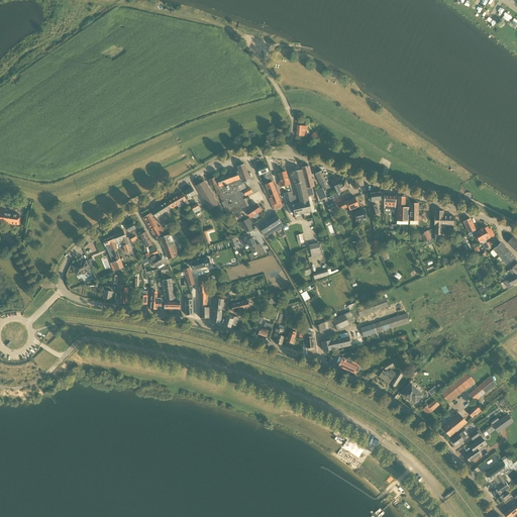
[(298,125),(297,135),(304,136),(305,130),(306,131),(307,126),(298,125)]
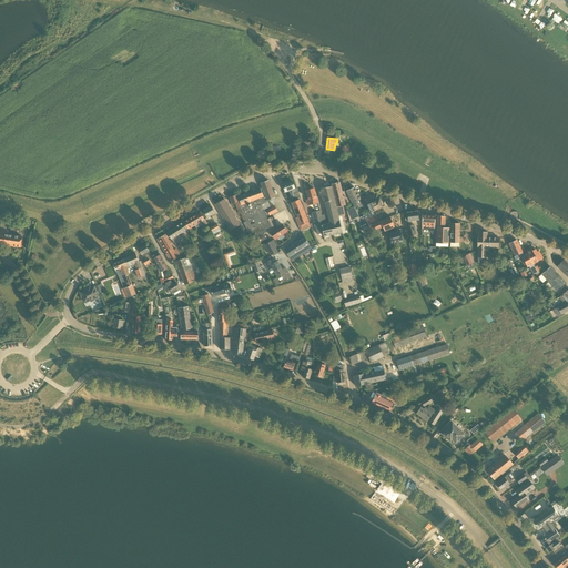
[(269,208),(267,202),(267,201),(275,198),(269,181),(261,183),(262,189),(261,189),(260,189),(236,196),(236,195),(230,198),(232,204),(235,203),(239,214),(240,214),(244,223),(244,224),(246,230),(249,233),(246,234),(249,236),(252,234),(255,235),(256,234),(257,237),(267,232),(265,229),(271,226),(262,211),(269,208)]
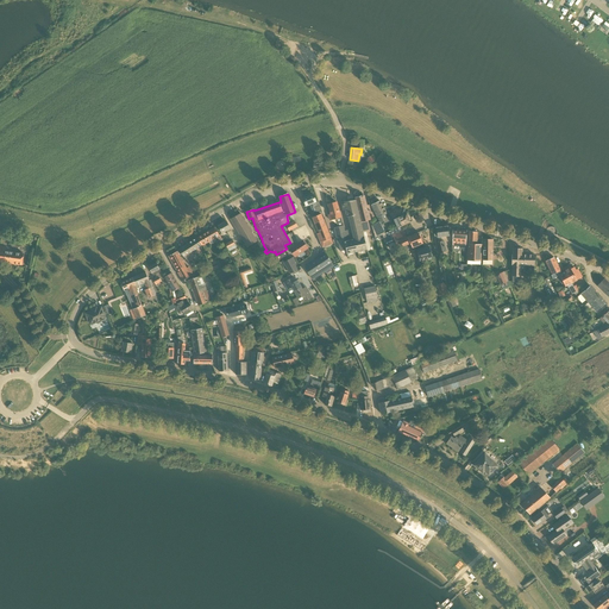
[(312,209),(313,213),(321,211),(319,202),(316,203),(315,202),(313,194),(309,196),(308,195),(307,195),(305,196),(305,198),(303,199),(306,206),(312,203),(314,208),(312,209)]
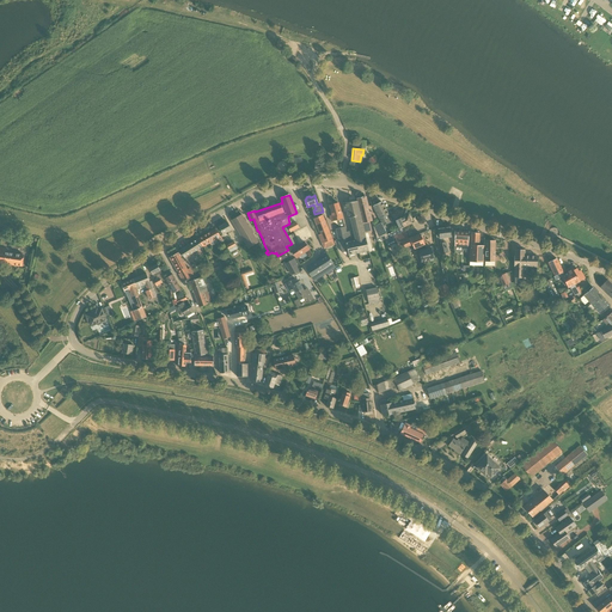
[(365,233),(367,233),(372,232),(369,222),(372,221),(366,196),(357,199),(363,224),(362,224),(365,233)]
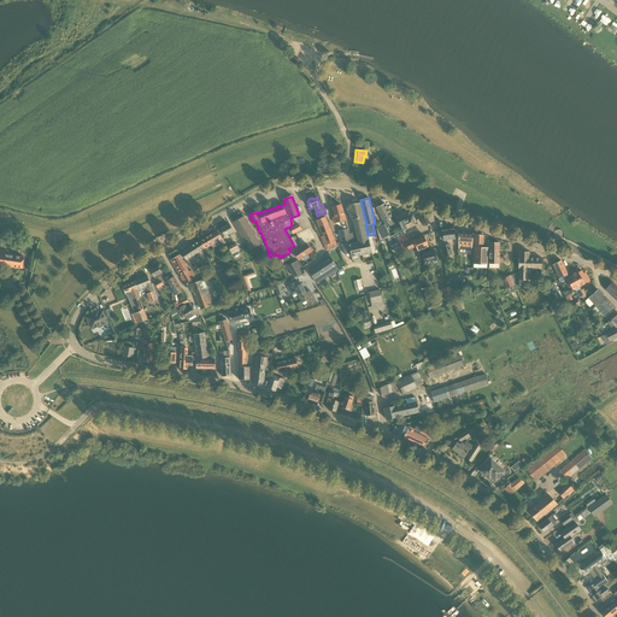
[(352,221),(353,219),(356,219),(360,242),(354,244),(352,234),(350,234),(346,235),(351,253),(352,257),(372,252),(369,240),(368,235),(365,225),(360,203),(348,205),(352,221)]
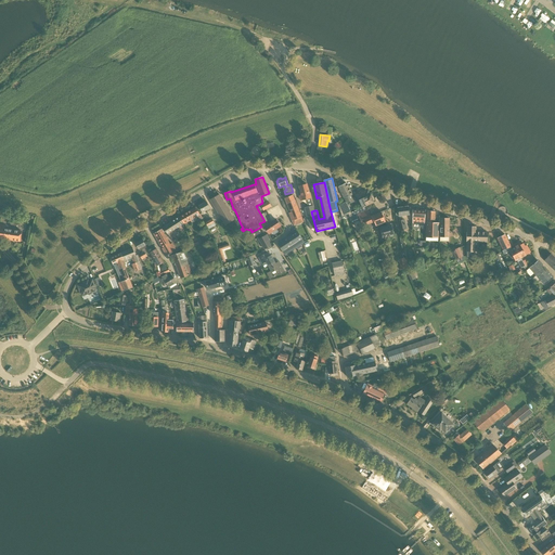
[(346,183),(338,186),(346,202),(348,204),(353,202),(357,201),(355,197),(353,197),(352,195),(346,183)]
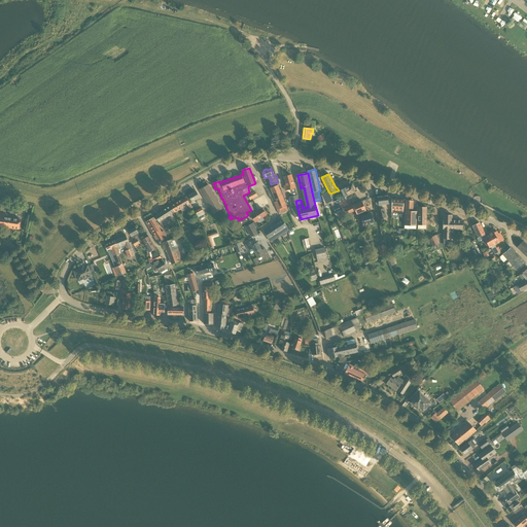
[(285,190),(294,188),(291,175),(284,177),(286,185),(284,186),(285,190)]
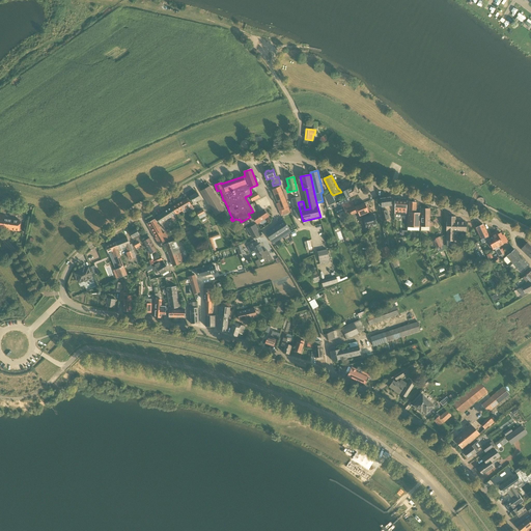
[(210,187),(201,191),(215,216),(223,212),(219,202),(210,187)]
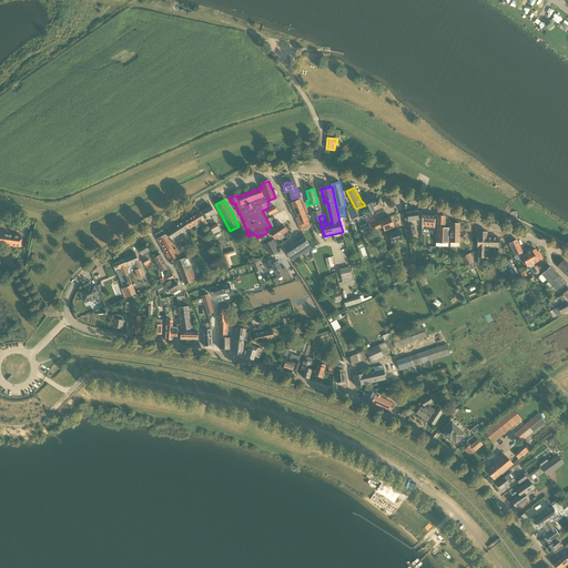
[(298,226),(305,224),(306,229),(311,226),(300,200),(292,203),(297,217),(295,219),(298,226)]
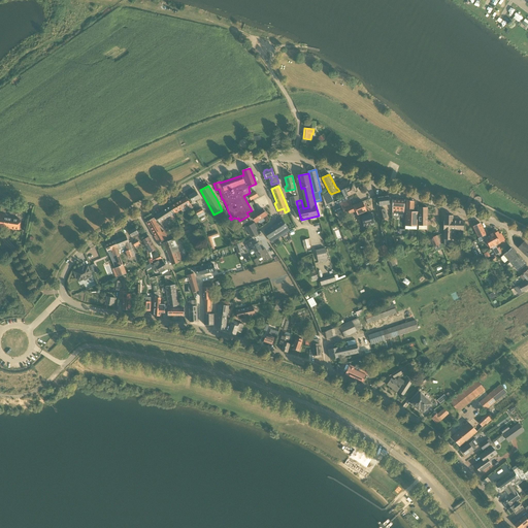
[(341,203),(350,199),(348,196),(356,193),(353,186),(341,191),(344,198),(334,202),(338,209),(341,208),(341,207),(342,206),(341,203)]
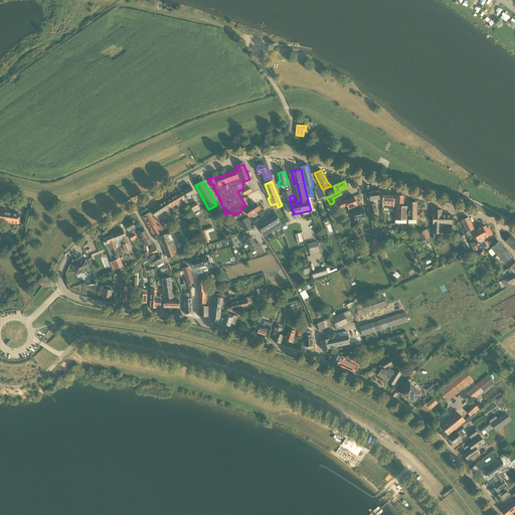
[(191,187),(184,191),(187,197),(192,195),(193,196),(192,196),(194,200),(197,199),(191,187)]
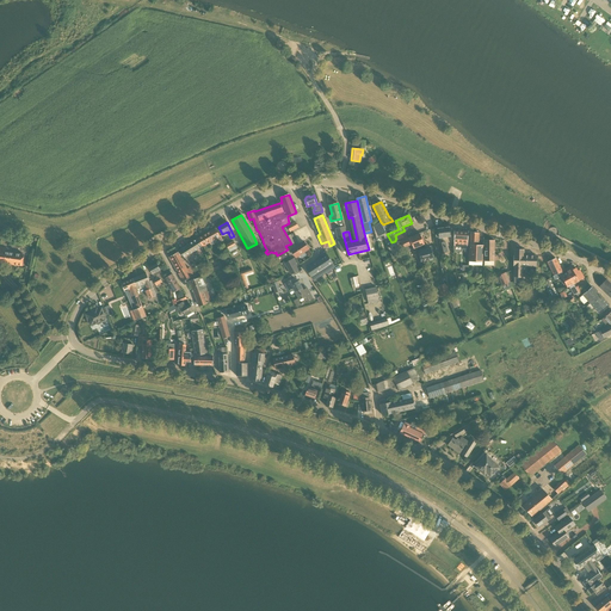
[(296,222),(287,227),(290,232),(298,227),(296,222)]
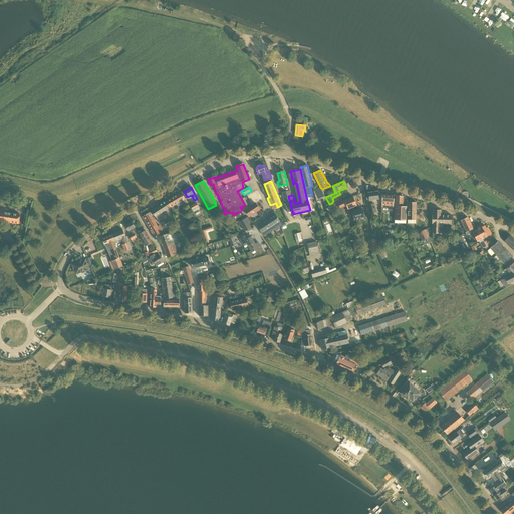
[(288,212),(292,211),(288,196),(291,195),(289,191),(285,191),(283,194),(286,205),(288,212)]
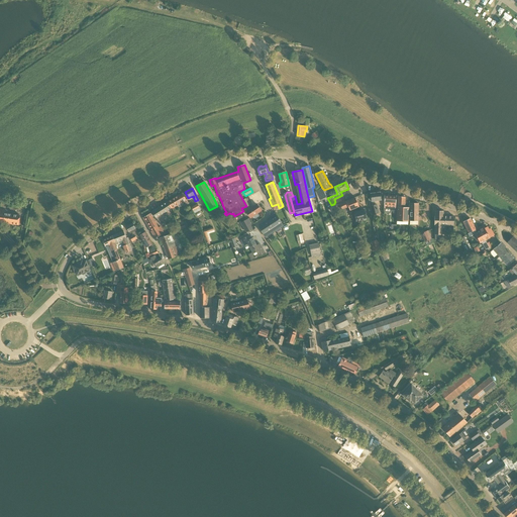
[(375,205),(375,201),(381,200),(380,192),(371,194),(372,198),(369,199),(370,206),(372,214),(379,213),(377,204),(375,205)]
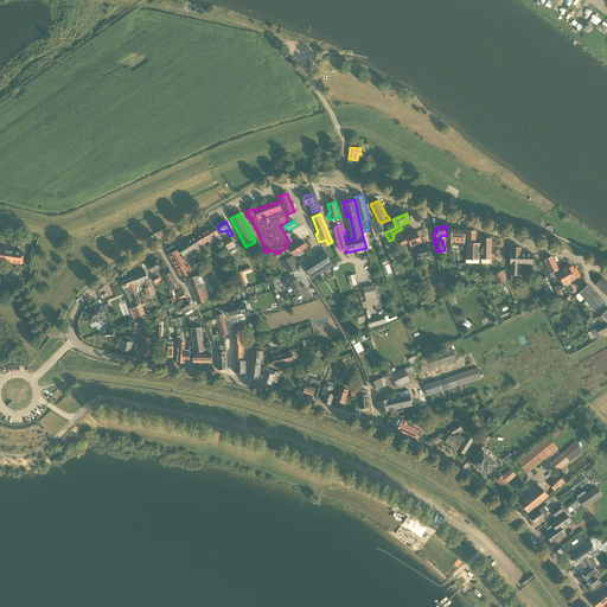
[(215,227),(197,237),(200,246),(208,241),(210,244),(216,241),(217,242),(222,240),(219,235),(218,235),(215,227)]
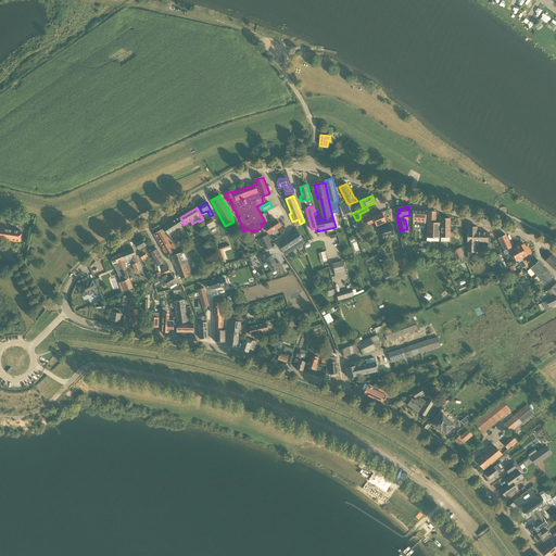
[(368,210),(359,214),(361,217),(359,218),(359,219),(362,222),(365,220),(367,226),(375,223),(376,226),(378,225),(379,227),(383,225),(382,224),(386,222),(382,213),(382,212),(371,217),(368,210)]
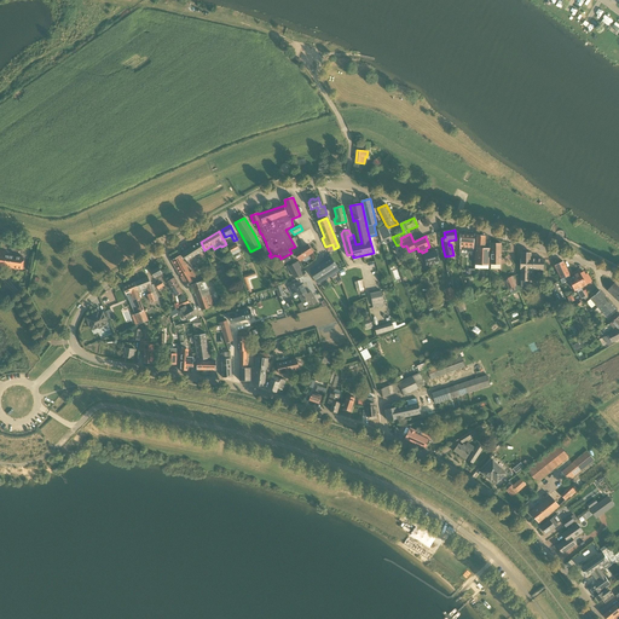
[(475,235),(461,233),(460,249),(473,250),(474,235),(475,235)]
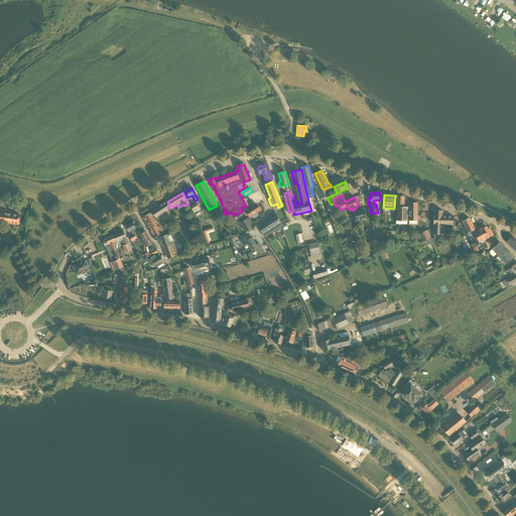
[(404,197),(397,196),(396,211),(396,221),(407,221),(408,208),(408,207),(404,207),(404,197)]
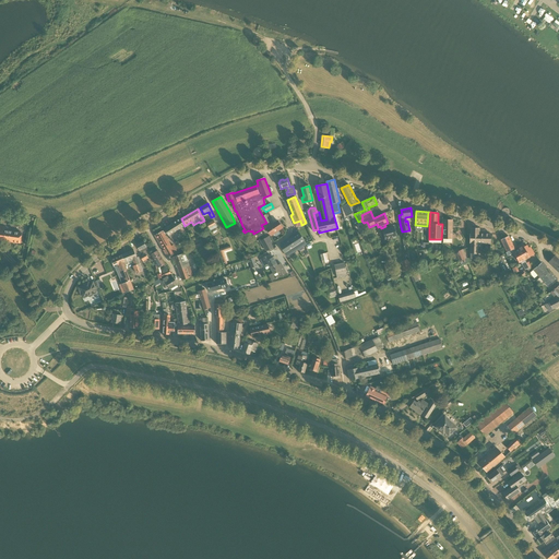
[(180,218),(164,229),(171,240),(179,235),(176,232),(185,226),(180,218)]
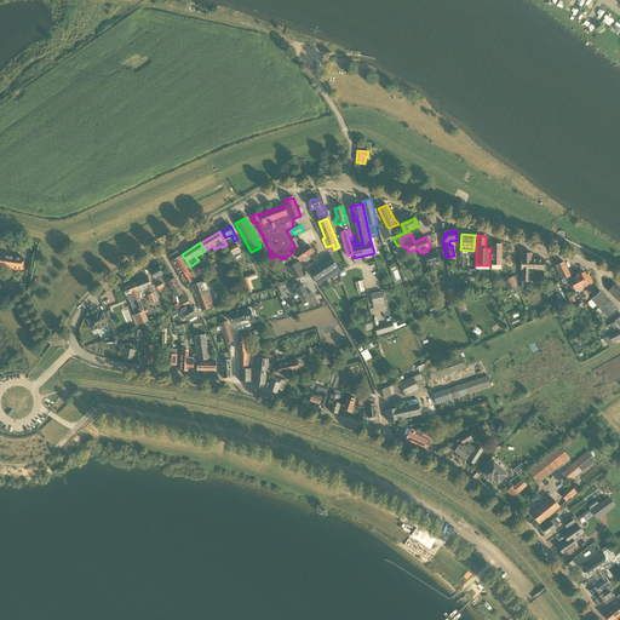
[(492,265),(501,265),(501,244),(492,244),(492,265)]
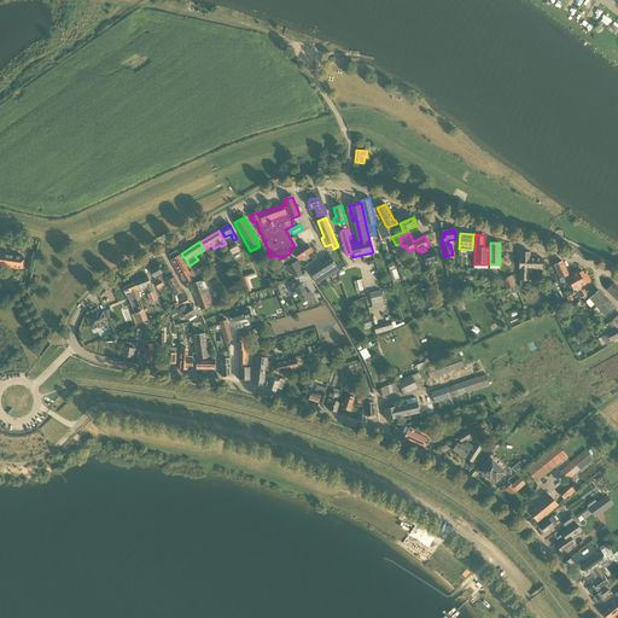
[(231,252),(232,252),(233,255),(240,251),(237,244),(228,248),(231,252)]
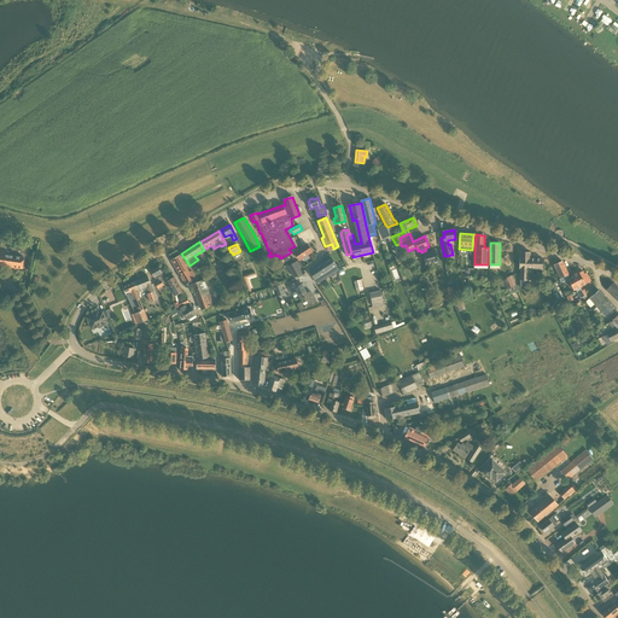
[(295,254),(299,261),(313,252),(307,244),(295,254)]
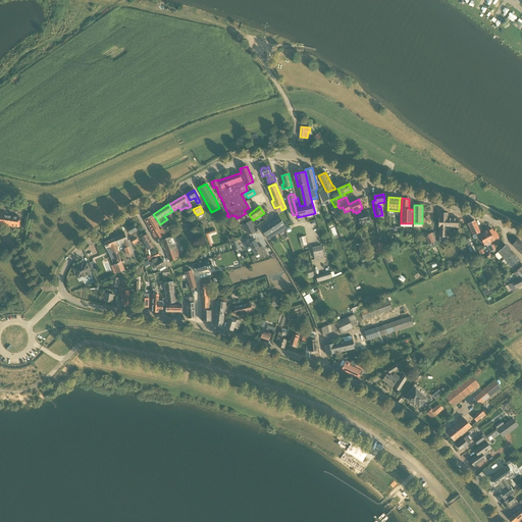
[(5,212),(0,210),(0,224),(19,227),(20,218),(4,215),(5,212)]
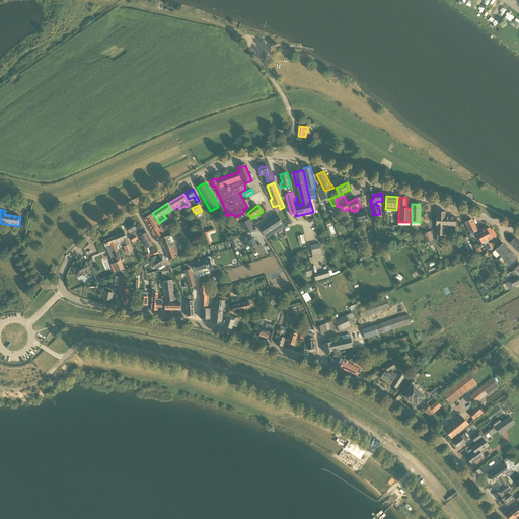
[(365,209),(354,213),(357,219),(358,223),(361,222),(369,219),(366,213),(365,209)]
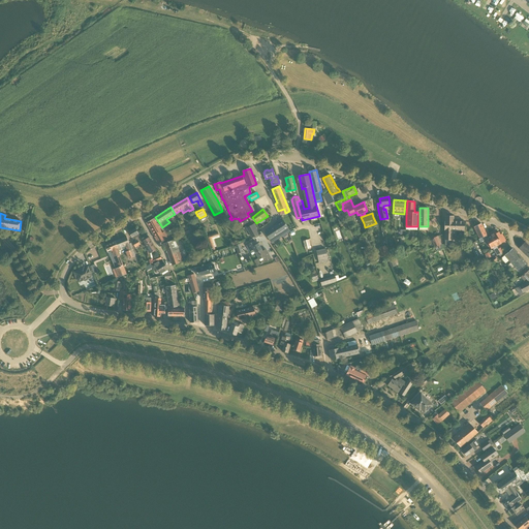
[(444,221),(444,230),(445,230),(444,240),(445,240),(452,240),(452,237),(456,237),(456,235),(456,230),(460,230),(464,230),(465,222),(454,221),(454,216),(445,216),(445,221),(444,221)]
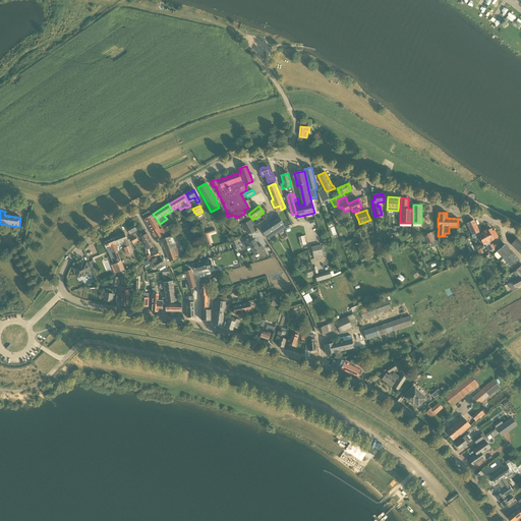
[(157,240),(164,236),(152,215),(145,219),(157,240)]
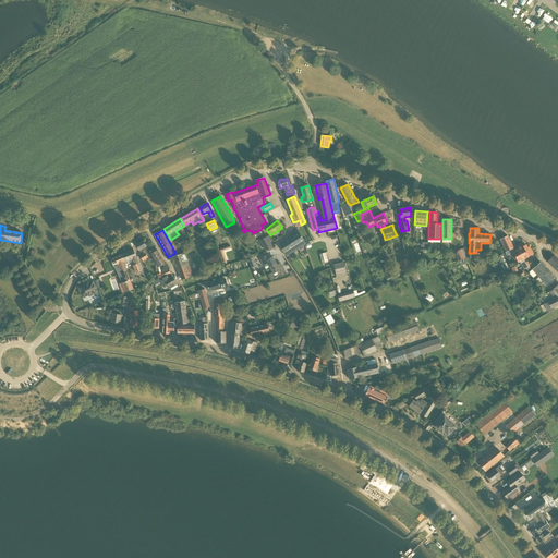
[(292,238),(280,245),(284,253),(286,255),(287,256),(292,253),(291,251),(300,245),(301,246),(306,243),(298,230),(291,234),(290,235),(292,238)]
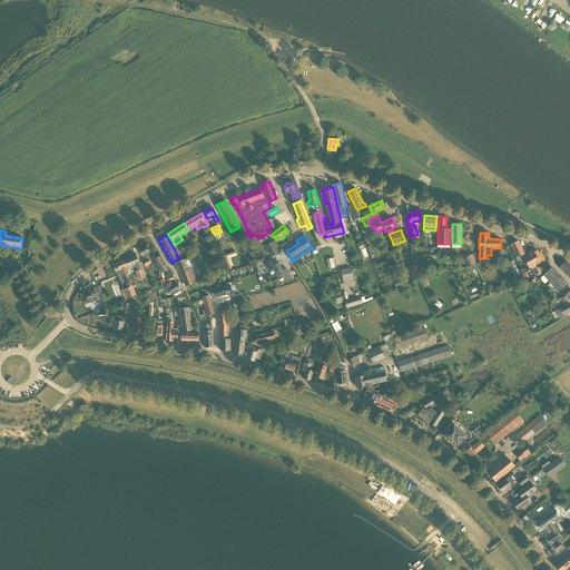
[(518,262),(523,258),(529,268),(531,267),(536,275),(540,273),(537,268),(536,265),(529,254),(526,256),(524,254),(519,241),(511,245),(517,257),(516,258),(518,262)]
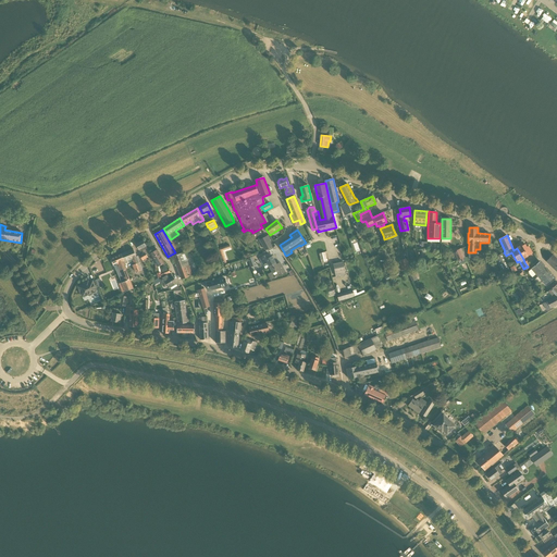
[(260,240),(265,250),(267,251),(271,250),(273,249),(269,242),(270,240),(267,236),(260,240)]
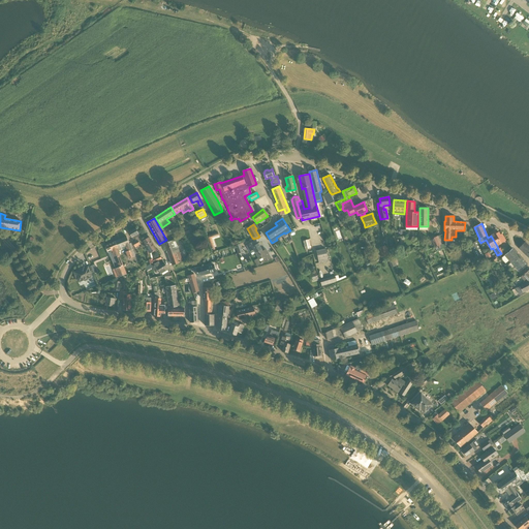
[(135,228),(129,232),(133,240),(139,236),(135,228)]
